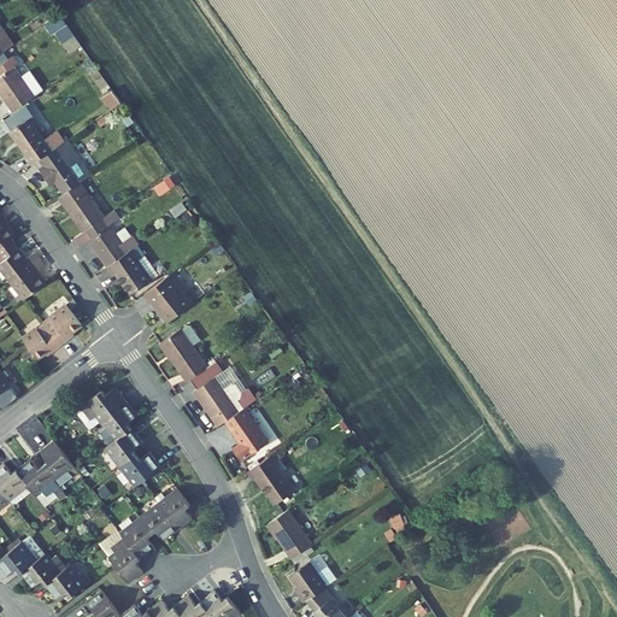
[(42,9),(47,16),(54,11),(48,4),(42,9)]
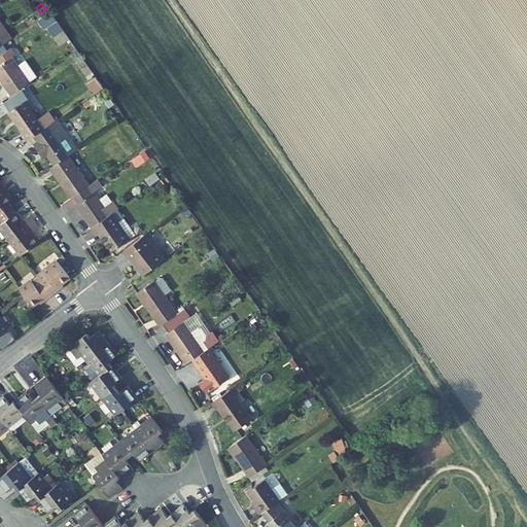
[(50,13),(45,16),(58,35),(63,32),(58,25),(59,24),(50,13)]
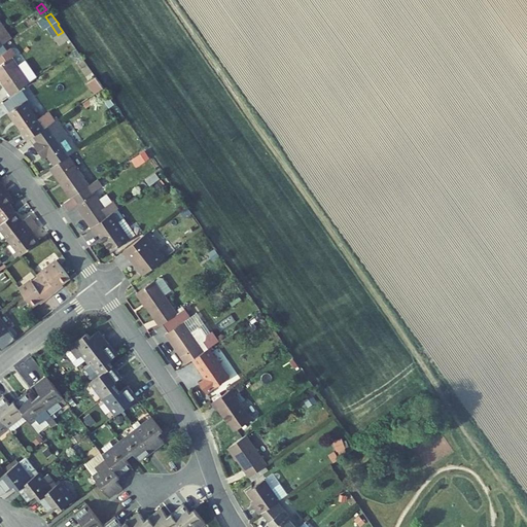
[(0,22),(0,46),(11,38),(0,22)]
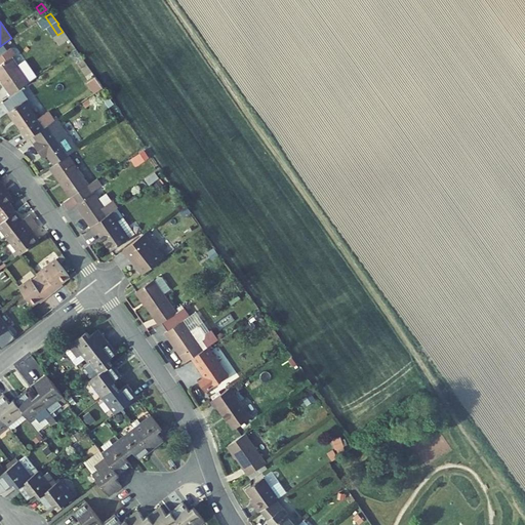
[(14,55),(9,48),(0,53),(0,77),(11,94),(30,82),(11,56),(14,55)]
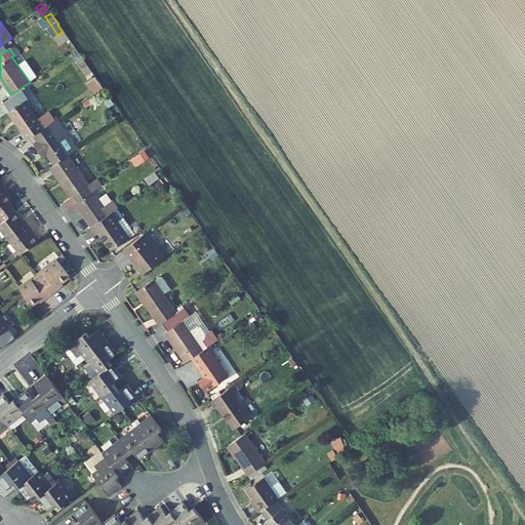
[(94,92),(104,87),(96,77),(87,82),(94,92)]
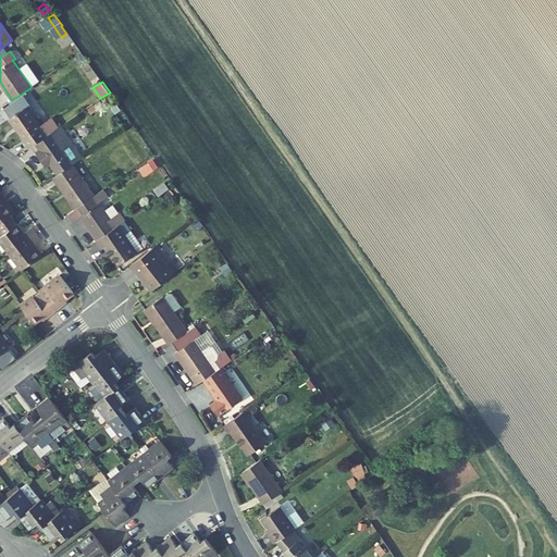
[(27,107),(23,99),(7,110),(11,118),(27,107)]
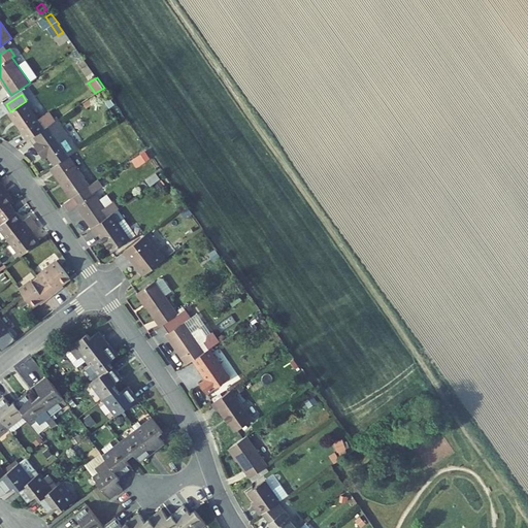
[(110,107),(116,104),(110,98),(105,101),(110,107)]
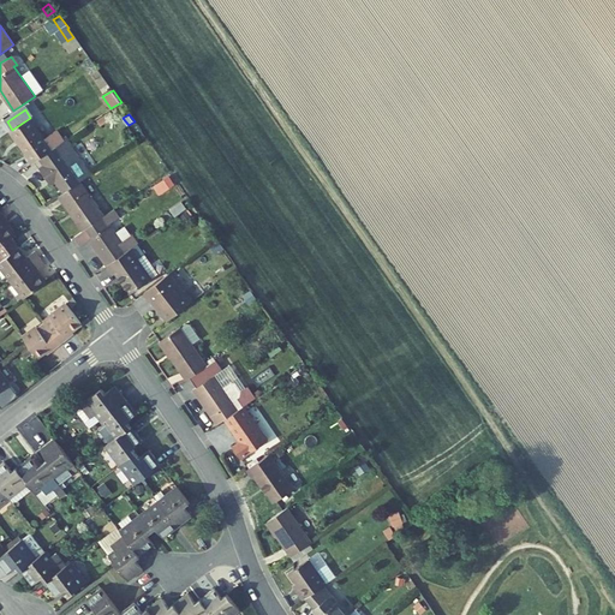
[(46,138),(30,118),(12,130),(11,131),(33,162),(40,157),(64,141),(57,131),(46,138)]
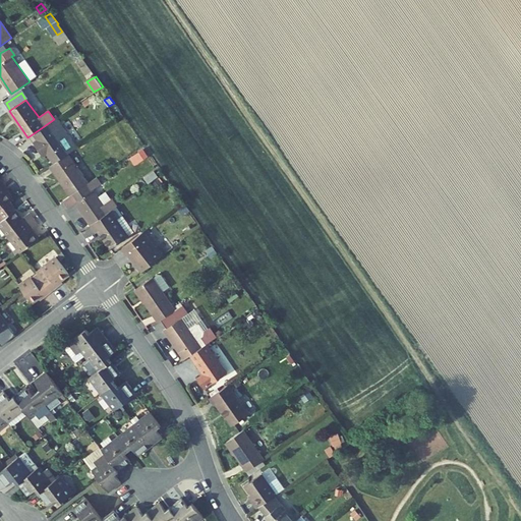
[(57,118),(54,119),(34,133),(38,139),(34,142),(40,152),(44,149),(47,153),(54,163),(68,154),(77,148),(57,118)]
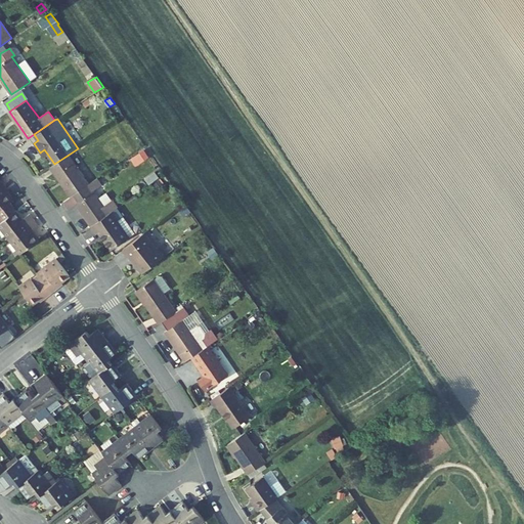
[(140,163),(148,158),(143,150),(136,156),(140,163)]
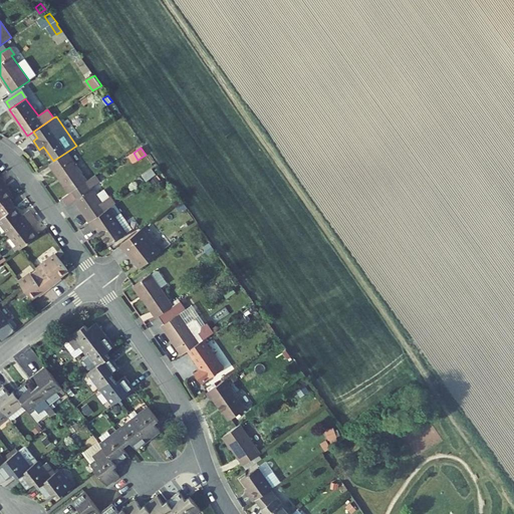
[(53,161),(49,164),(69,193),(86,181),(67,152),(53,161)]
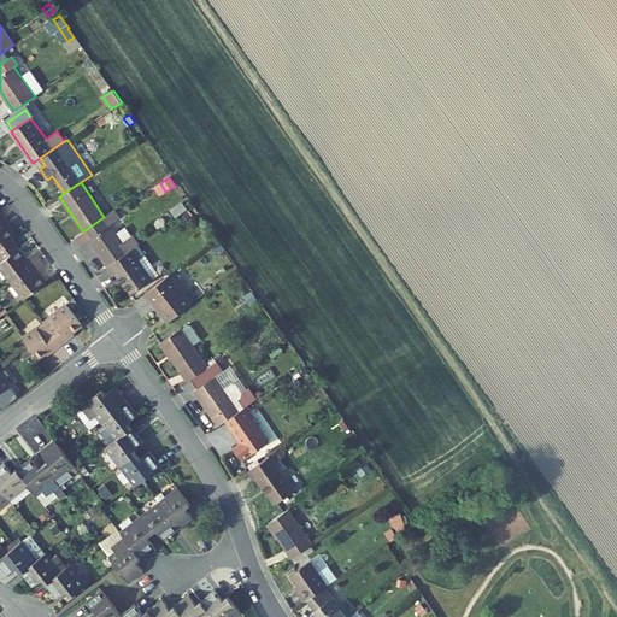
[(171,221),(189,209),(184,201),(166,213),(171,221)]
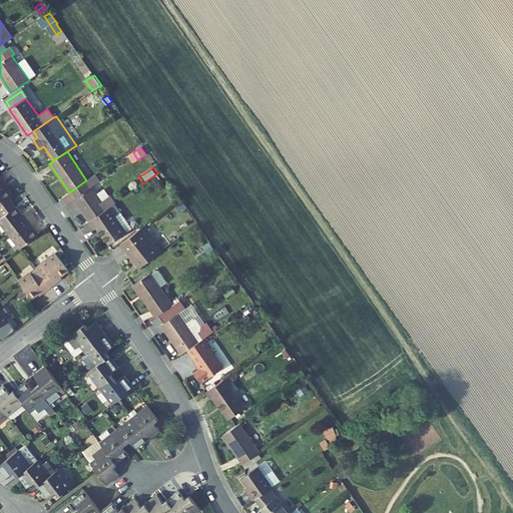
[(86,180),(69,192),(62,197),(67,204),(74,199),(89,221),(108,207),(115,203),(110,195),(102,201),(91,187),(100,181),(95,174),(86,180)]
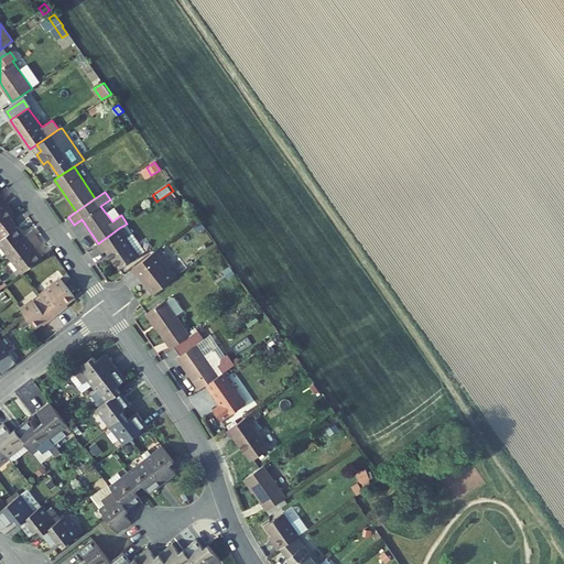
[(0,226),(10,219),(13,217),(6,207),(2,202),(4,201),(0,194),(0,226)]
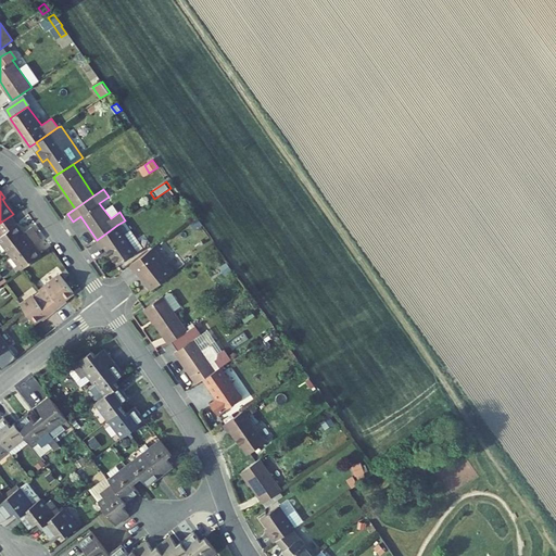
[(0,237),(0,240),(11,254),(37,234),(32,227),(23,234),(10,216),(0,223),(0,228),(4,235),(0,237)]
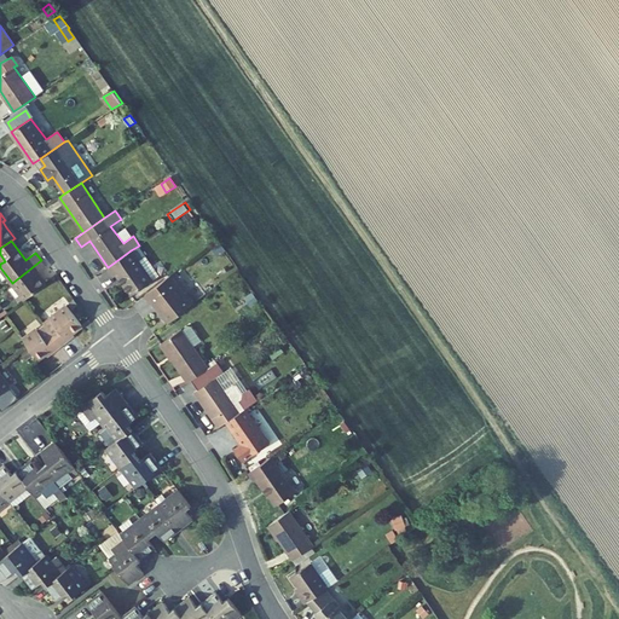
[(131,250),(108,267),(114,276),(116,275),(131,295),(151,281),(138,261),(131,250)]
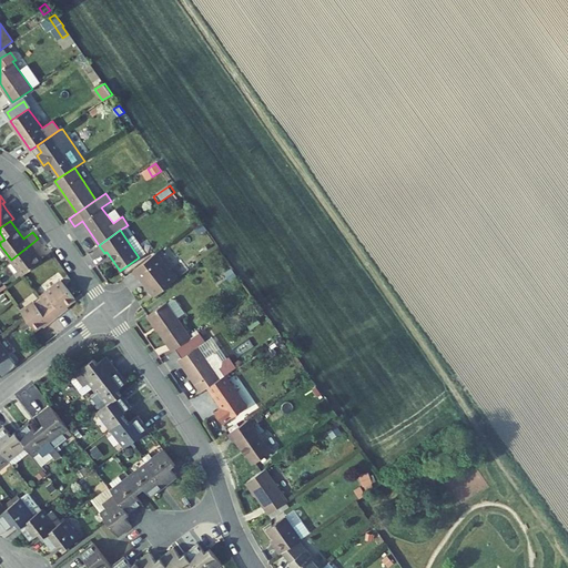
[(133,235),(127,240),(139,257),(141,256),(141,257),(146,254),(133,235)]
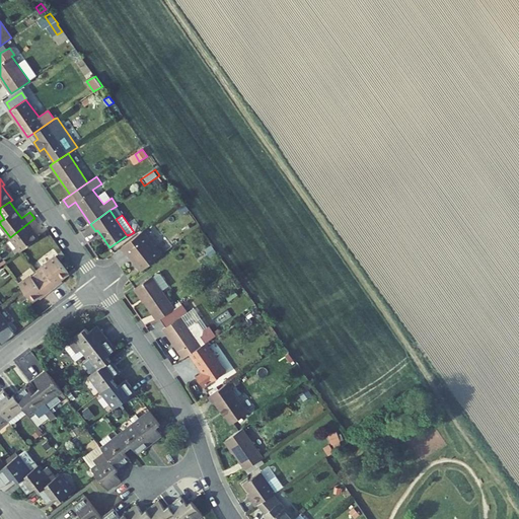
[(34,218),(10,237),(20,251),(38,239),(31,230),(39,224),(34,218)]
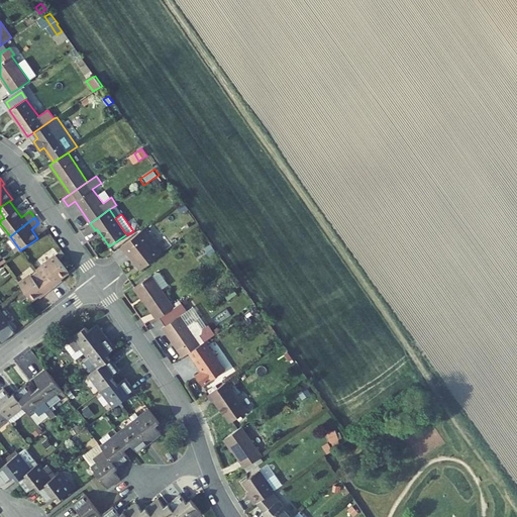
[(152,242),(141,230),(120,246),(126,253),(128,252),(132,257),(133,256),(137,261),(137,264),(142,269),(164,252),(156,243),(152,242)]
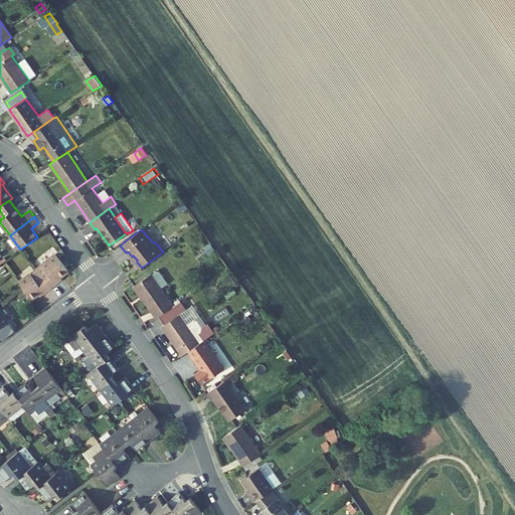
[(36,270),(36,271),(50,289),(56,284),(54,282),(59,278),(67,272),(55,254),(36,270)]
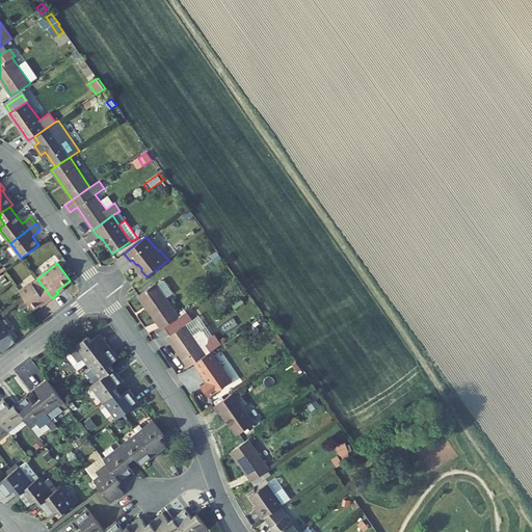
[(32,283),(20,292),(32,309),(38,304),(44,300),(46,302),(52,298),(37,280),(32,283)]
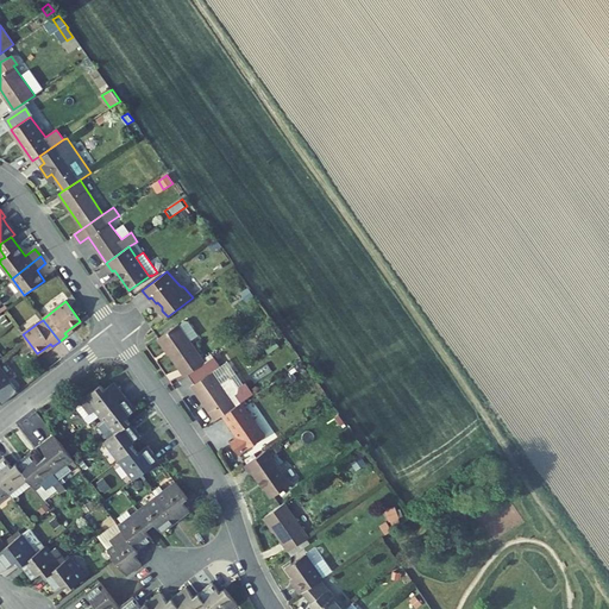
[(158,338),(184,376),(188,374),(205,362),(202,359),(179,325),(158,338)]
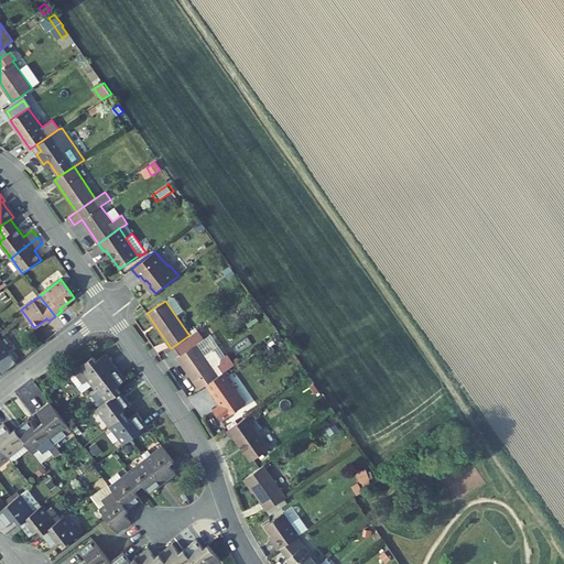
[(253,314),(246,320),(249,326),(257,321),(253,314)]
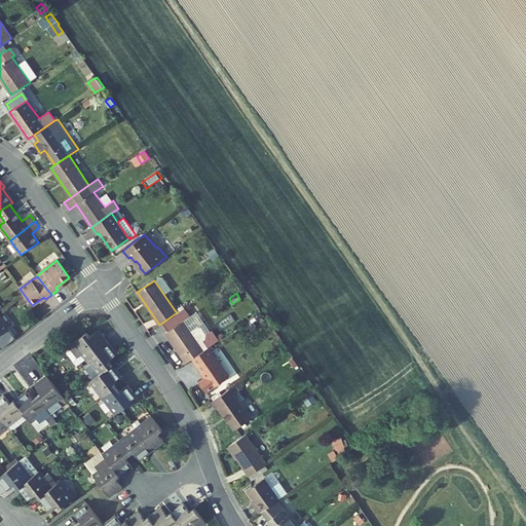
[(192,359),(208,348),(203,341),(205,339),(205,335),(200,328),(197,327),(191,331),(184,321),(190,316),(184,308),(177,312),(162,323),(168,331),(165,334),(186,363),(192,359)]
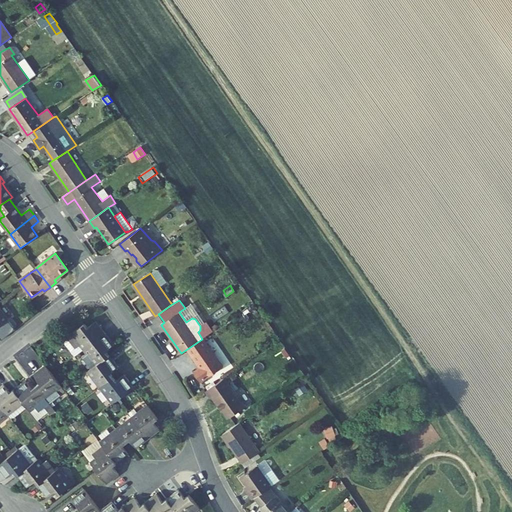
[(242,313),(233,320),(238,327),(247,320),(242,313)]
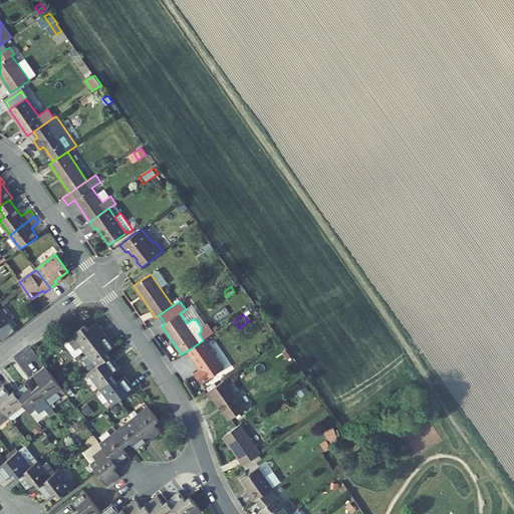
[(84,324),(62,341),(75,357),(84,350),(105,334),(96,322),(88,328),(84,324)]
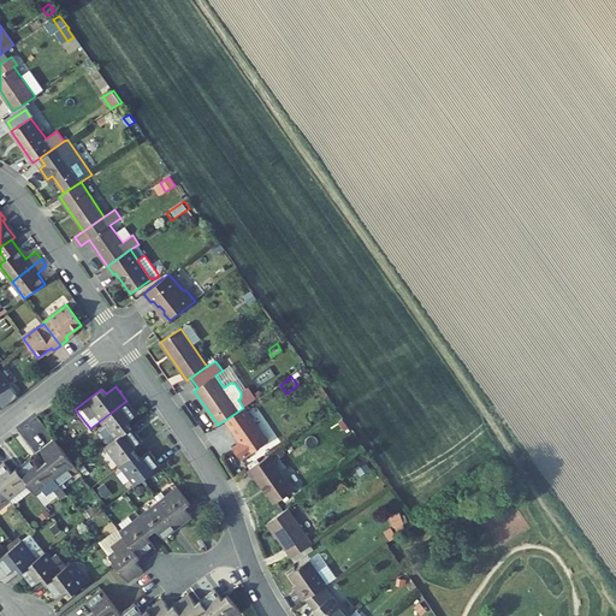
[(111,443),(131,427),(128,422),(137,415),(126,401),(101,420),(106,426),(100,430),(111,443)]
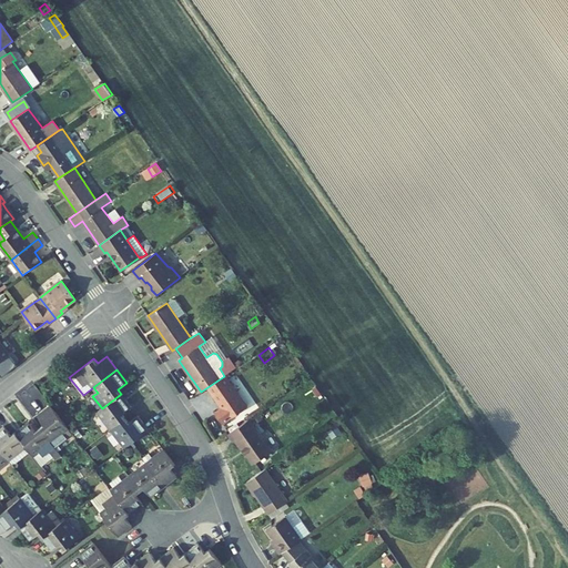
[(223,423),(247,406),(240,395),(226,375),(224,376),(208,387),(222,407),(215,413),(223,423)]
